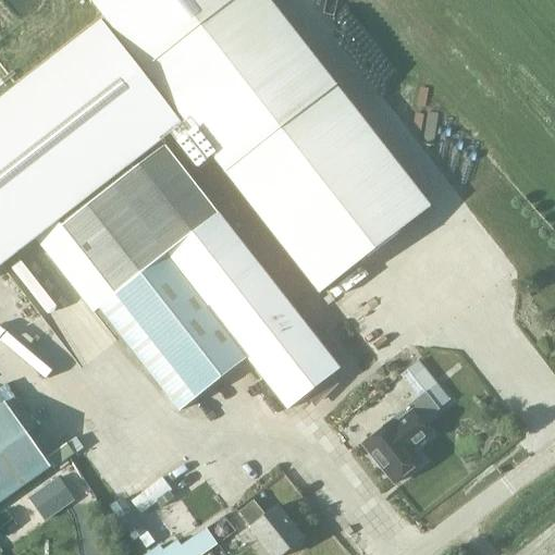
[(257,235),(231,202),(219,212),(163,140),(173,132),(200,167),(214,157),(320,294),(440,195),(285,0),(110,0),(113,4),(0,95),(0,266),(36,237),(94,311),(99,307),(180,410),(195,397),(246,357),(286,409),(320,383),(340,408),(358,394),(243,246),(257,235)]
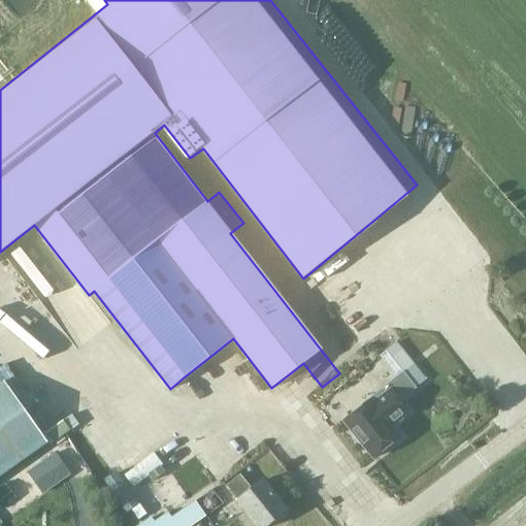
[(373,403),(371,399),(346,420),(374,457),(400,436),(391,425),(409,411),(400,400),(417,387),(404,371),(387,385),(391,390),(373,403)]
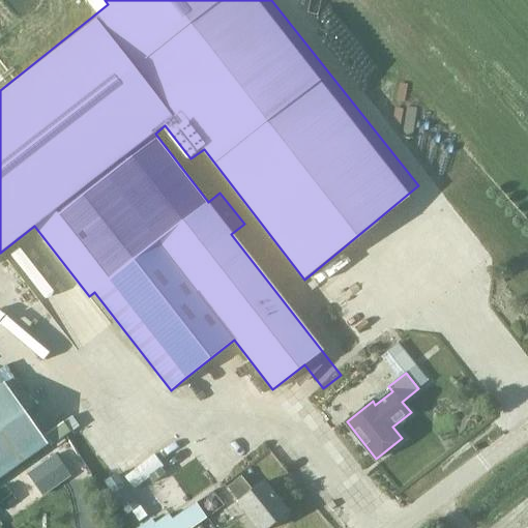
[(5,381),(0,384),(0,476),(49,442),(5,381)]
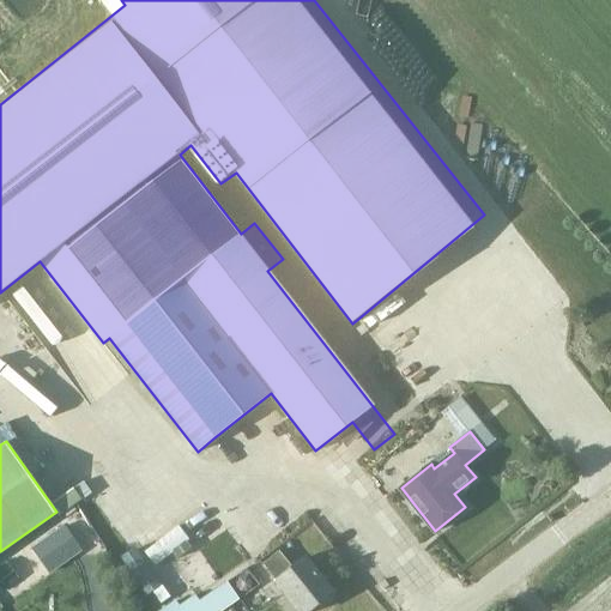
[(165,558),(200,532),(188,515),(153,542),(165,558)]
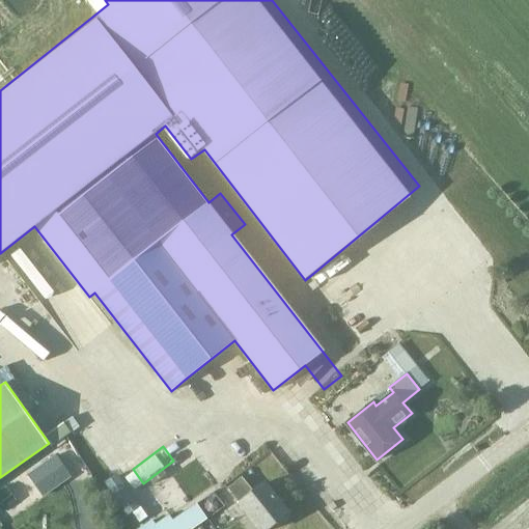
[(30,473),(44,493),(71,475),(56,454),(30,473)]
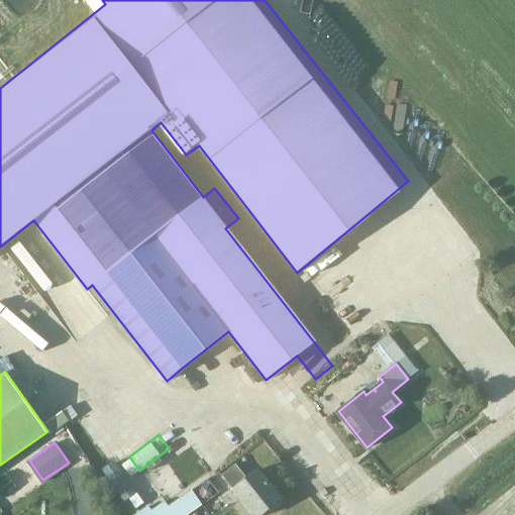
[(250,514),(260,514),(280,499),(256,471),(247,479),(234,462),(218,475),(250,514)]
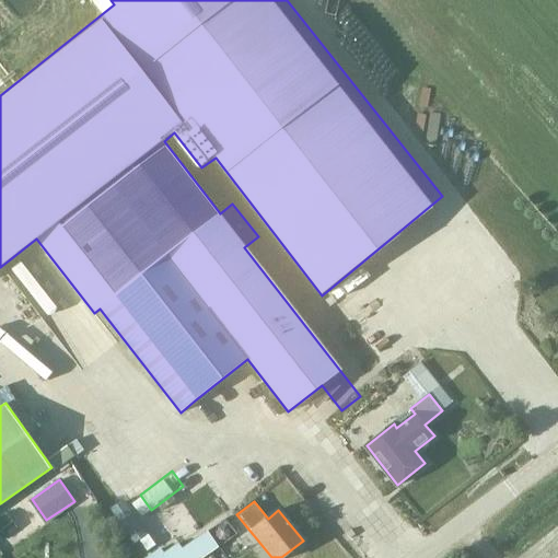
[(8,513),(0,519),(0,533),(3,538),(18,527),(8,513)]
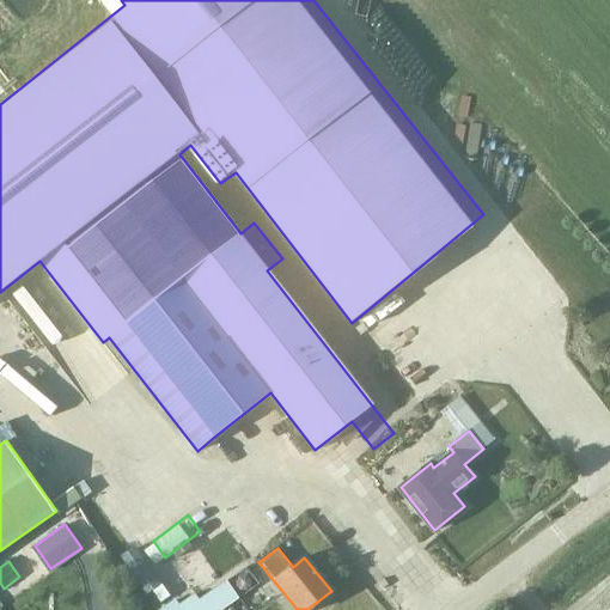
[(229,579),(200,598),(196,592),(181,603),(176,597),(158,609),(223,609),(241,597),(229,579)]
